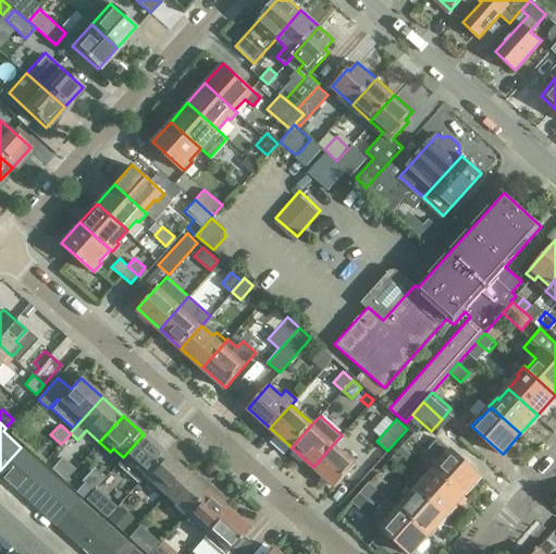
[(164,453),(144,434),(123,457),(132,465),(130,468),(141,479),(164,453)]
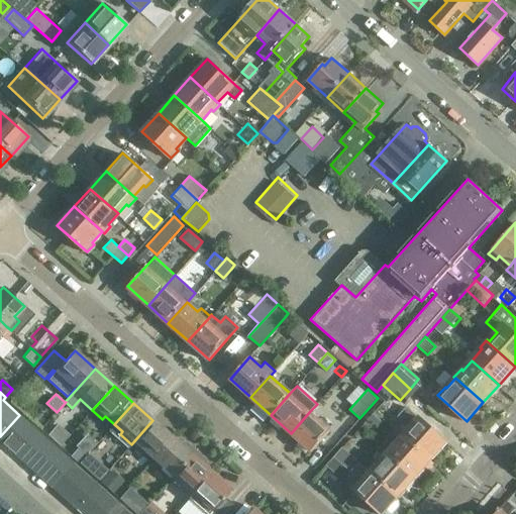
[(376,410),(369,417),(378,425),(385,418),(376,410)]
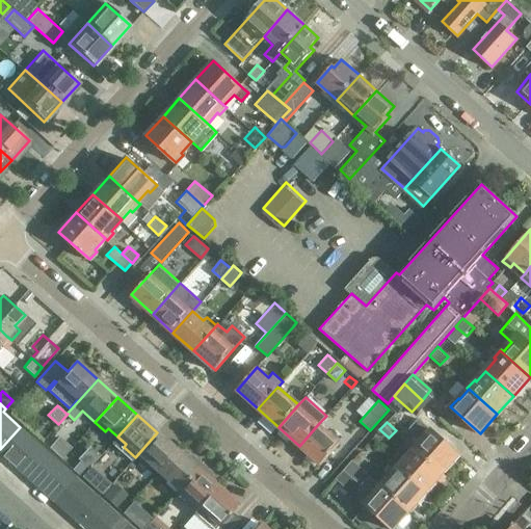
[(319,423),(299,446),(320,465),(341,442),(319,423)]
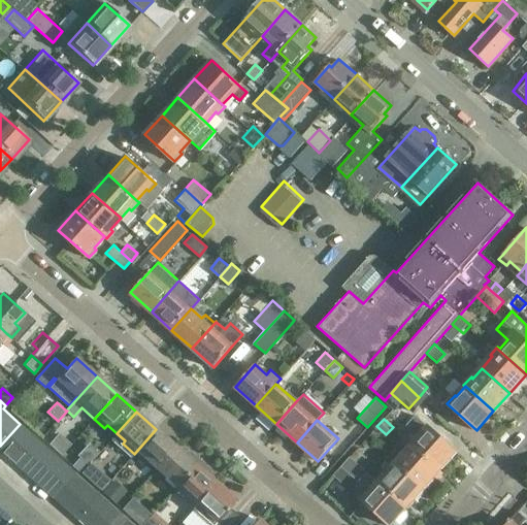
[(457,452),(427,425),(421,420),(413,429),(421,436),(414,445),(441,469),(457,452)]
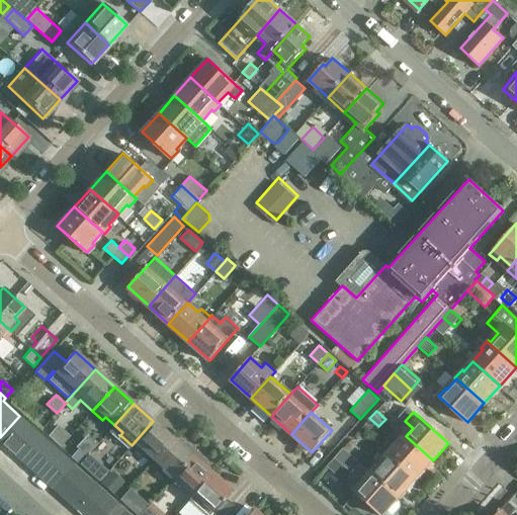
[(0,441),(13,453),(35,429),(19,416),(0,437),(0,441)]
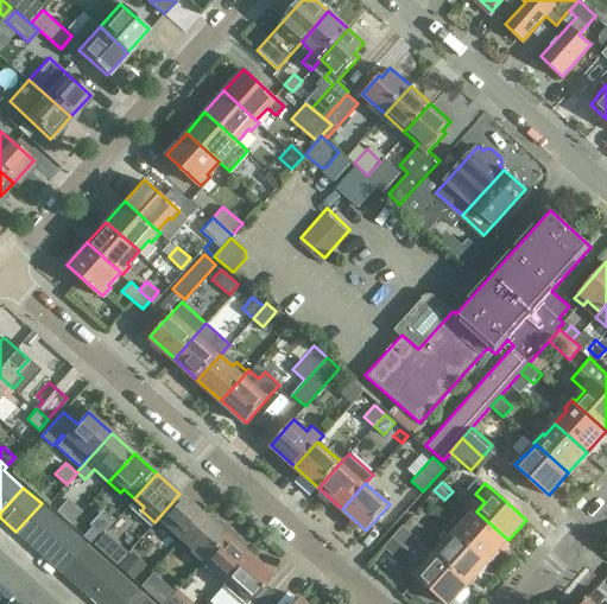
[(70,521),(83,507),(68,493),(55,507),(70,521)]
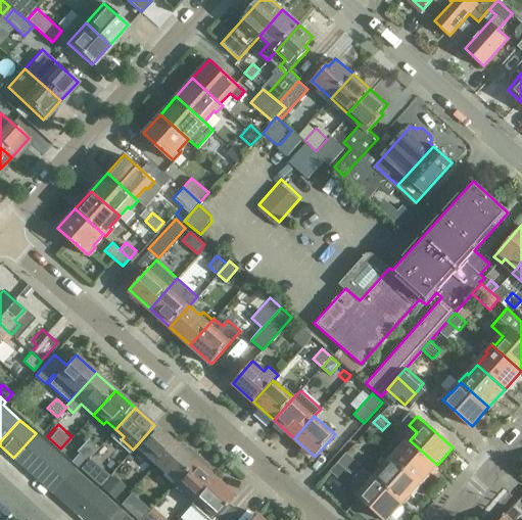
[(175,442),(154,425),(133,450),(143,458),(145,456),(155,464),(175,442)]
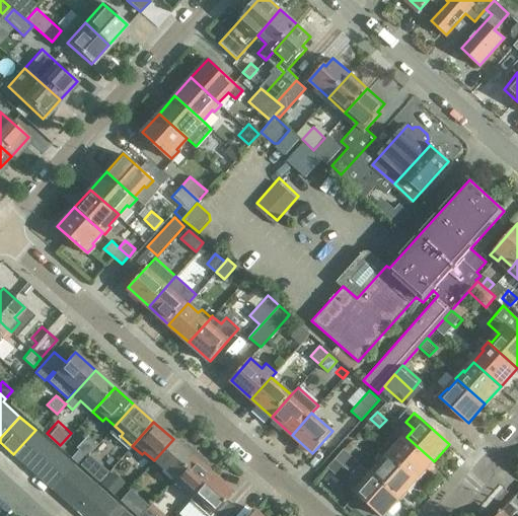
[(31,470),(53,446),(35,430),(13,454),(31,470)]
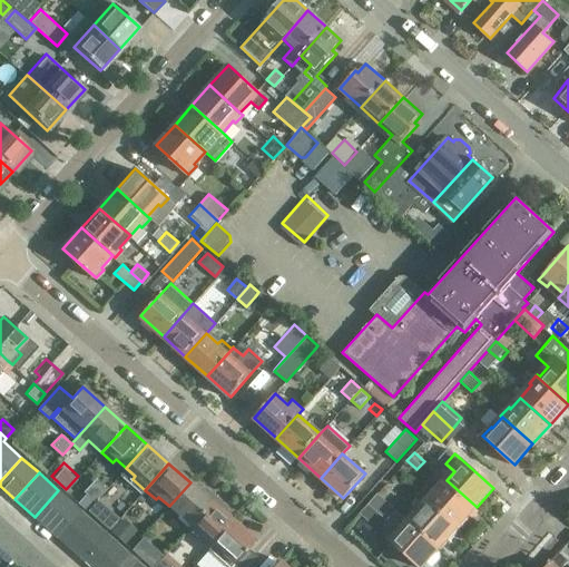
[(105,472),(95,484),(105,492),(115,481),(105,472)]
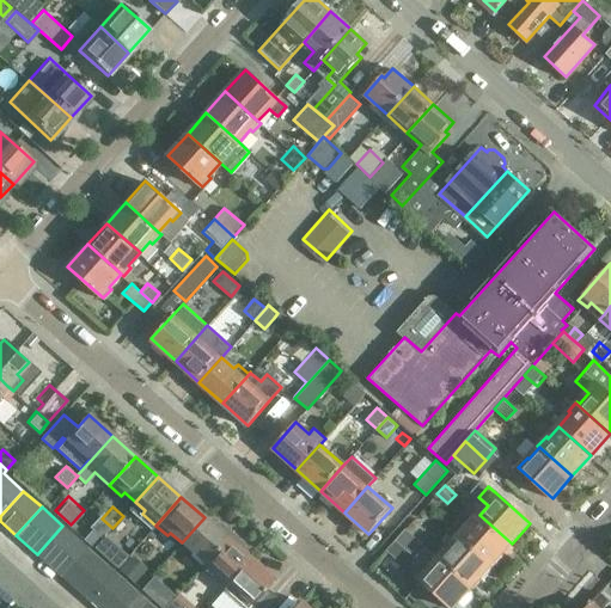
[(480,515),(471,508),(452,529),(460,536),(492,565),(512,544),(480,515)]
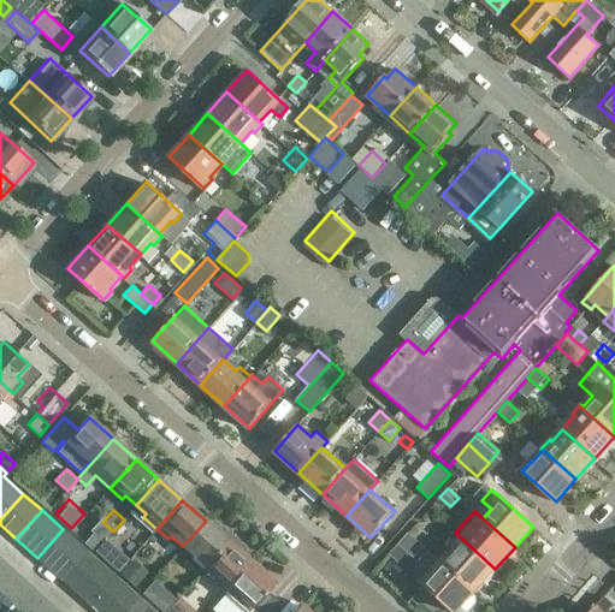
[(124,520),(113,532),(122,539),(132,527),(124,520)]
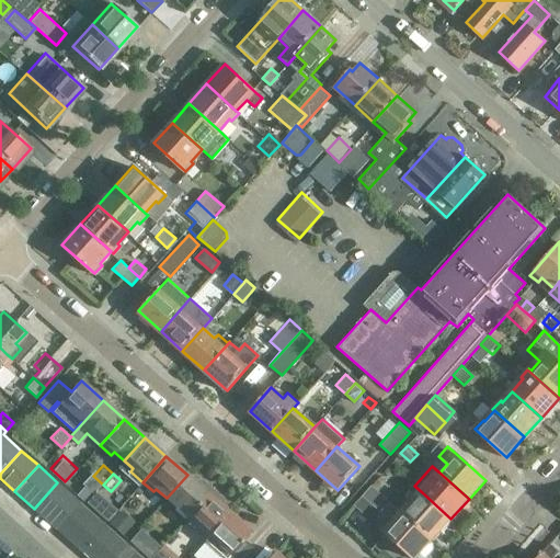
[(208,493),(187,475),(167,498),(175,505),(172,509),(184,520),(208,493)]
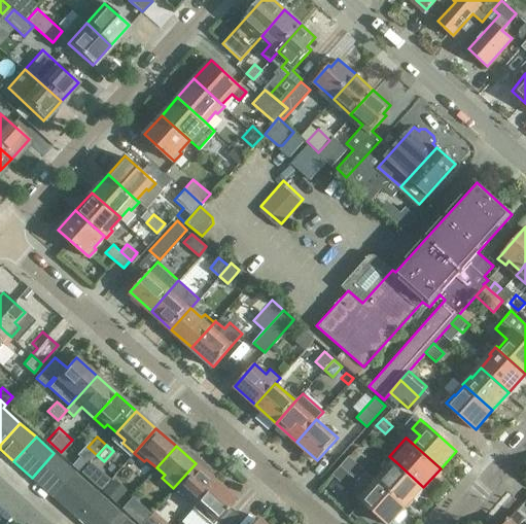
[(331,475),(342,483),(358,464),(358,463),(364,456),(355,448),(331,475)]
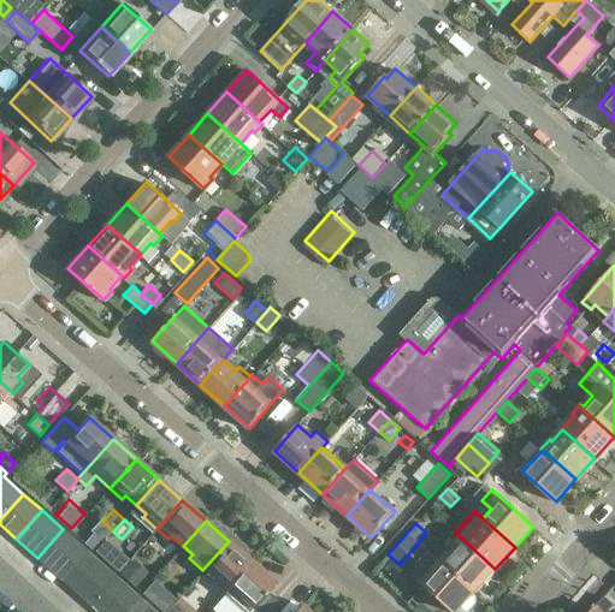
[(59,578),(86,550),(63,529),(37,558),(59,578)]
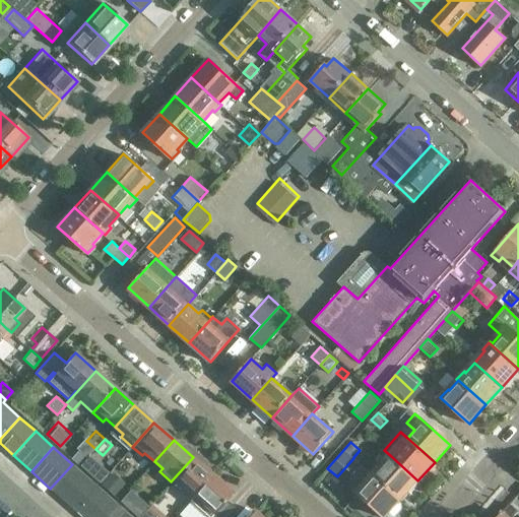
[(379,465),(372,473),(401,500),(417,480),(391,456),(381,467),(379,465)]
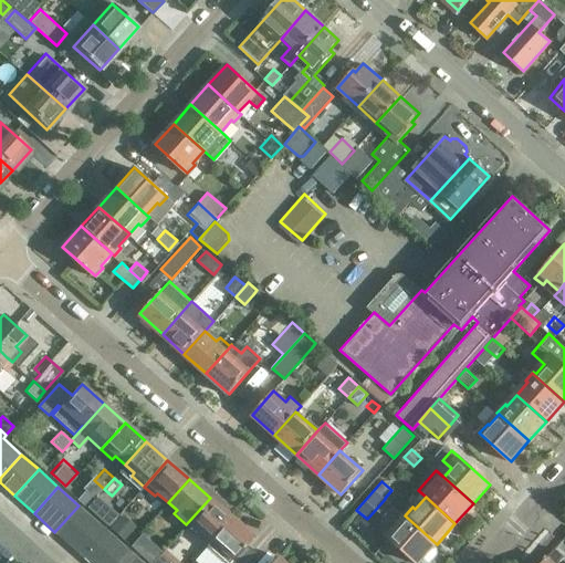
[(231,517),(210,498),(186,524),(198,535),(189,545),(189,544),(174,562),(191,562),(199,554),(198,553),(206,545),(231,517)]
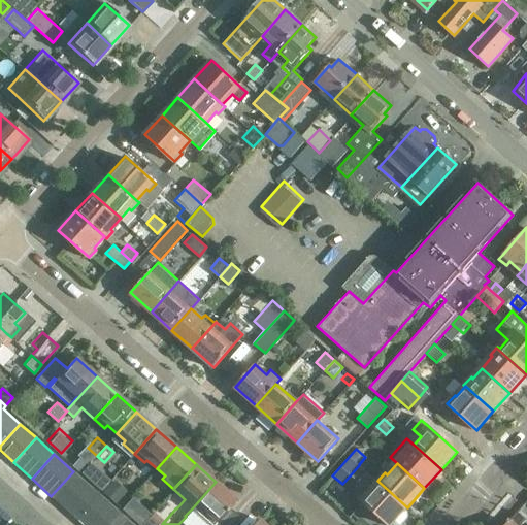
[(100,495),(73,471),(51,496),(77,520),(100,495)]
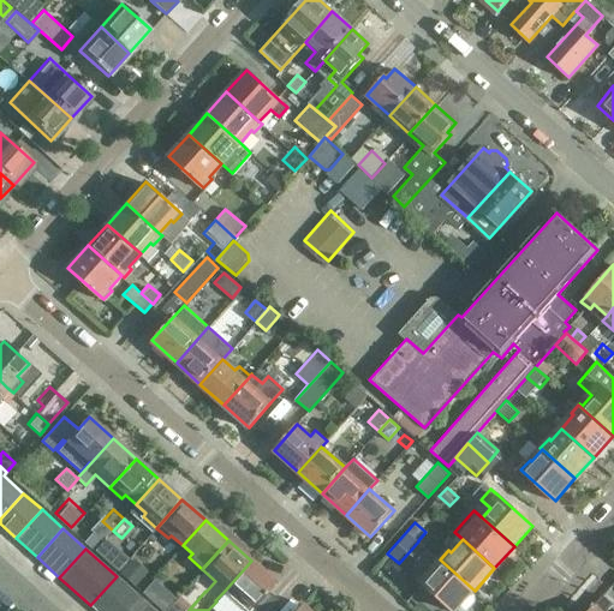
[(440,559),(429,550),(417,564),(417,573),(423,579),(421,581),(453,610),(454,610),(458,607),(462,610),(466,610),(475,600),(475,595),(472,593),(475,591),(440,559)]
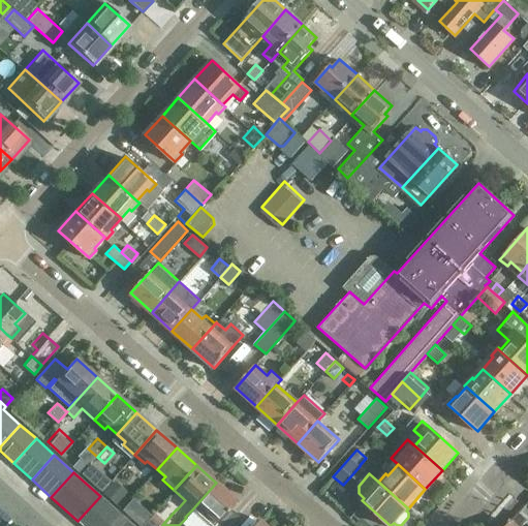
[(0,498),(10,488),(0,478),(0,498)]
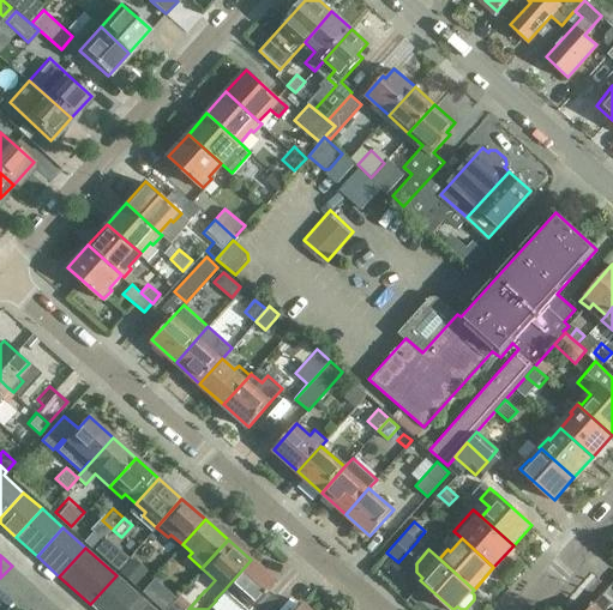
[(275,581),(251,560),(223,591),(244,609),(266,609),(276,601),(265,592),(275,581)]
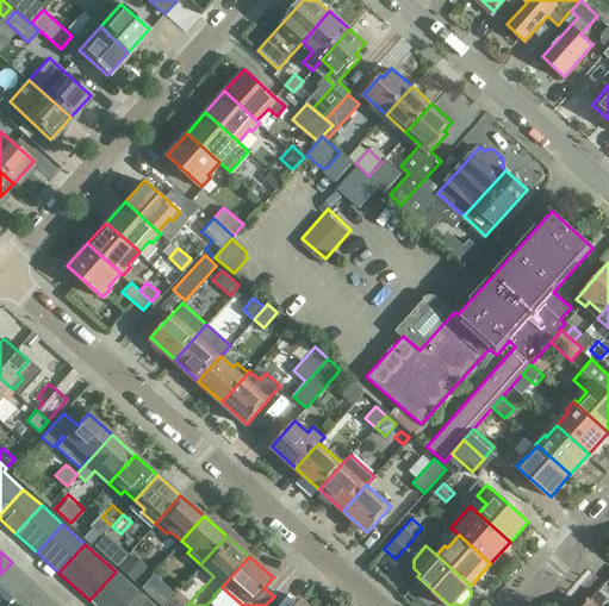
[(0,588),(7,594),(25,574),(12,562),(0,574),(0,588)]
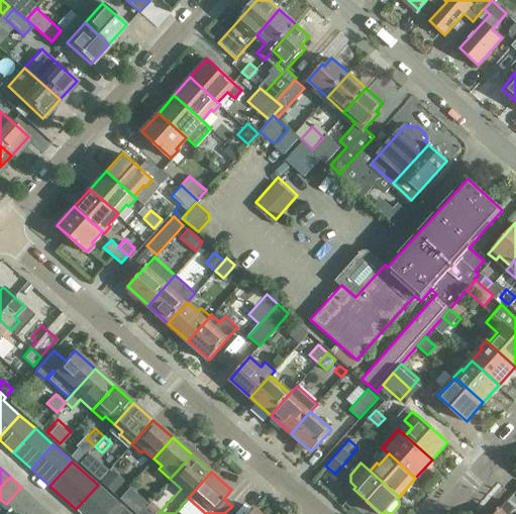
[(98,485),(76,509),(82,513),(88,513),(107,493),(98,485)]
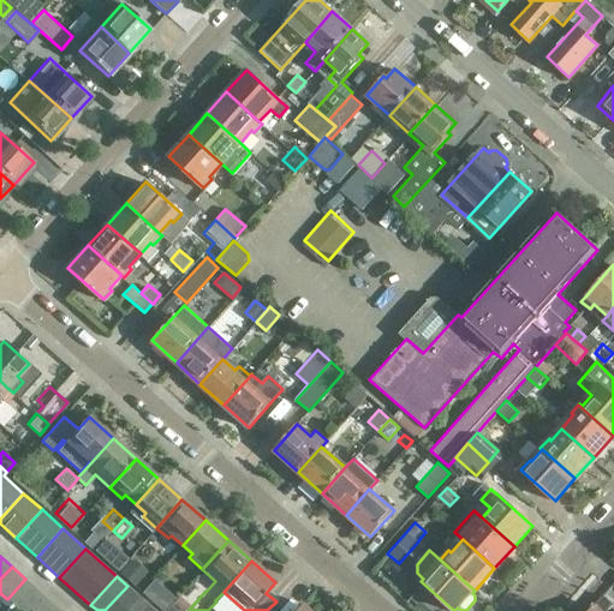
[(19,610),(37,589),(25,579),(7,599),(19,610)]
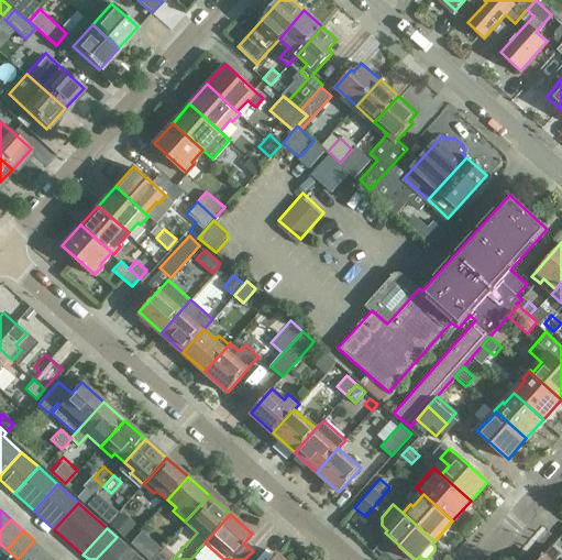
[(117,537),(96,559),(112,559),(127,545),(117,537)]
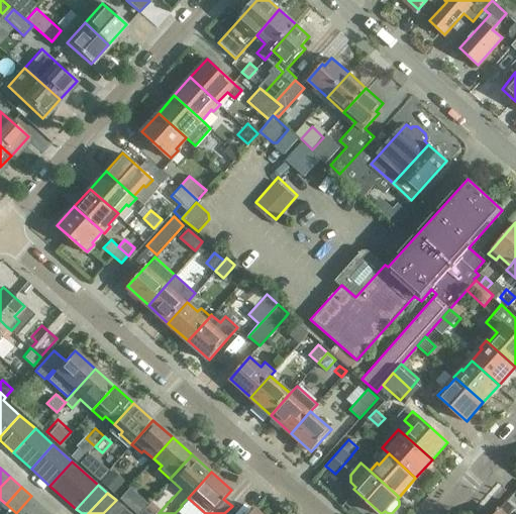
[(52,513),(31,496),(16,513),(52,513)]
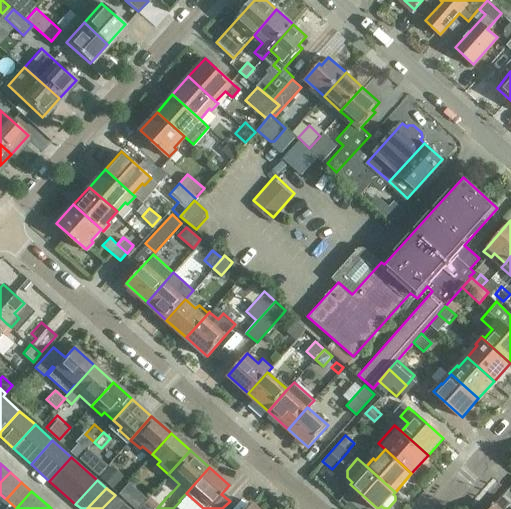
[(115,495),(102,508),(118,508),(123,503),(115,495)]
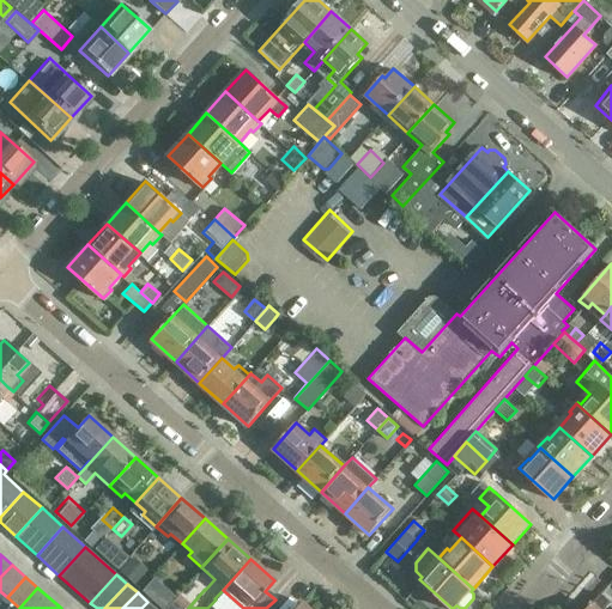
[(586,608),(611,608),(611,603),(600,594),(586,608)]
